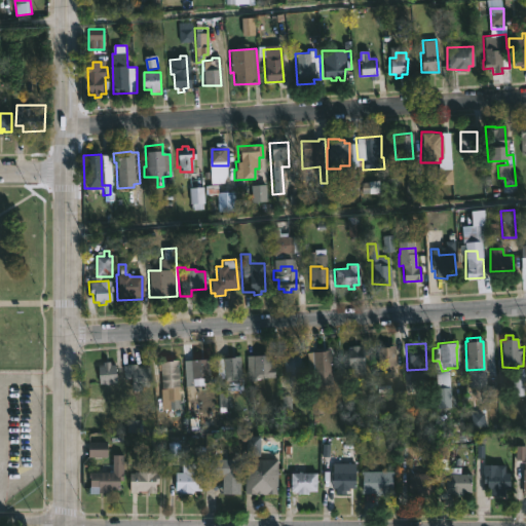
[(362,346),(364,374),(348,375),(347,346),(362,346)]
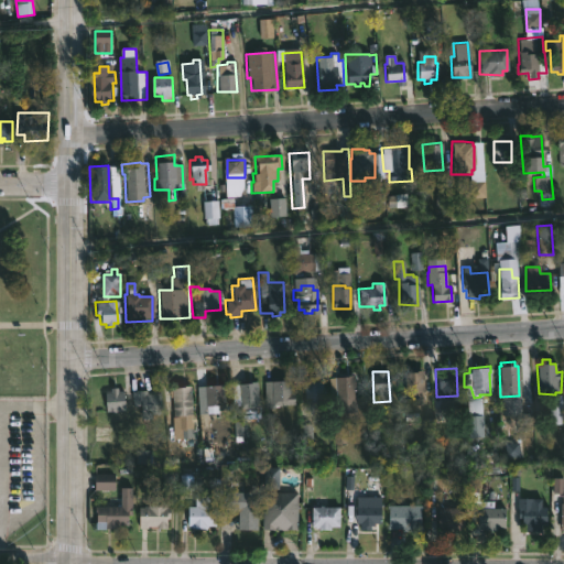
[(423,392),(424,403),(411,404),(410,393),(404,393),(403,372),(422,371),(423,392)]
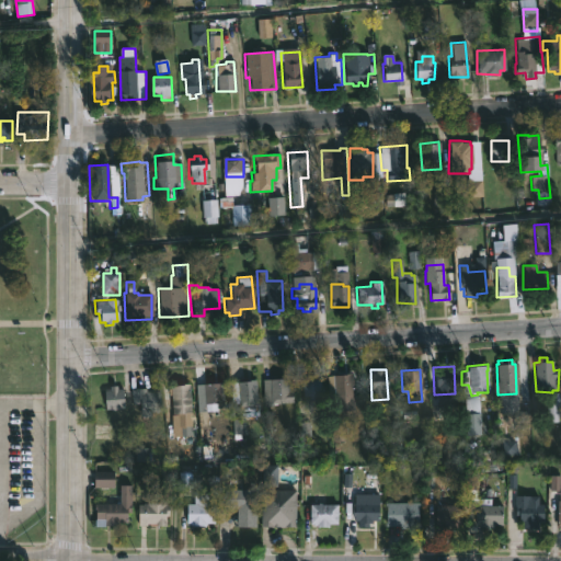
[(351,374),(354,424),(342,425),(343,441),(332,442),(329,400),(328,400),(325,376),(351,374)]
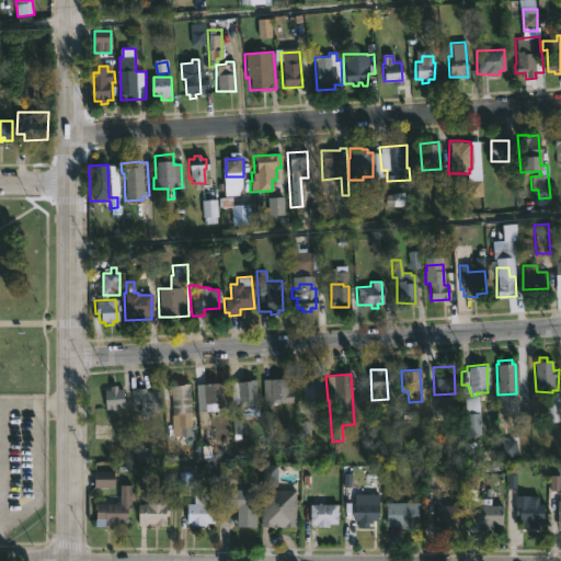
[(288,384),(288,390),(290,390),(292,402),(272,403),(272,407),(263,407),(262,379),(289,377),(288,384)]
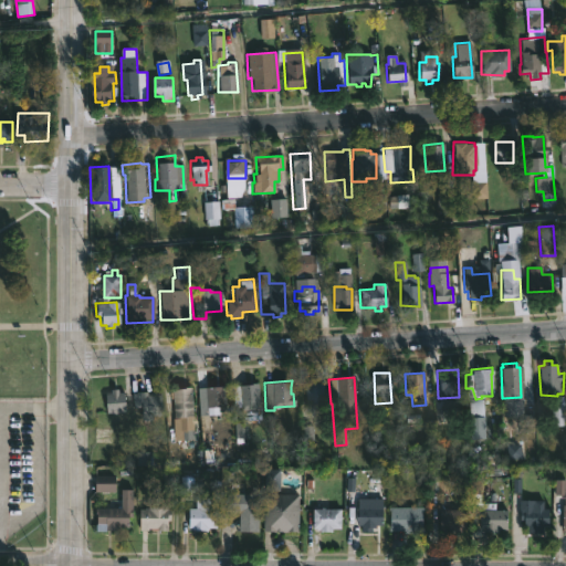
[(325,410),(325,381),(307,381),(307,410),(325,410)]
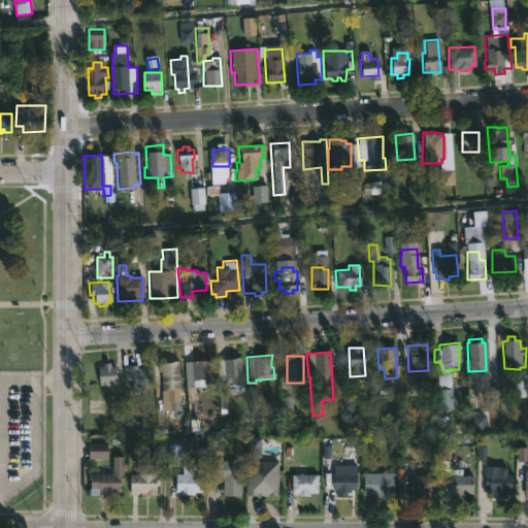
[(226,383),(224,383),(222,360),(239,358),(241,382),(226,383)]
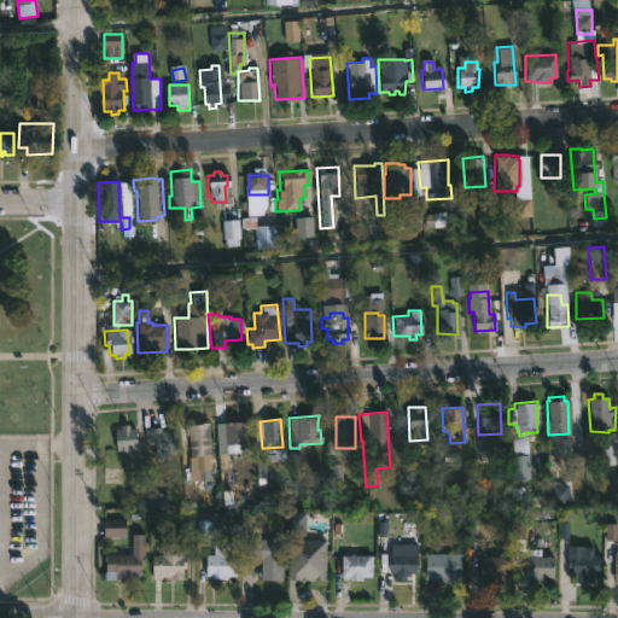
[(238,452),(223,453),(222,423),(244,421),(245,449),(238,450),(238,452)]
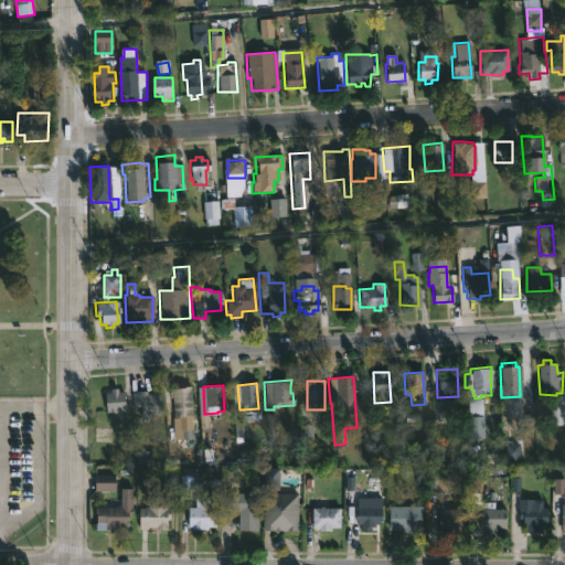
[(183,416),(183,423),(173,424),(170,388),(189,387),(191,415),(183,416)]
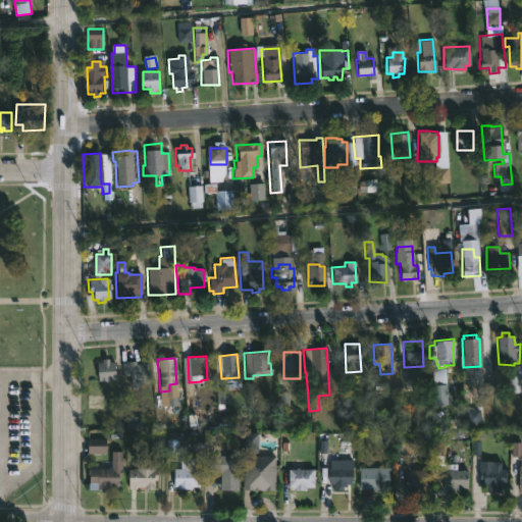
[(107,359),(107,362),(113,362),(114,380),(96,380),(96,363),(101,363),(101,359),(107,359)]
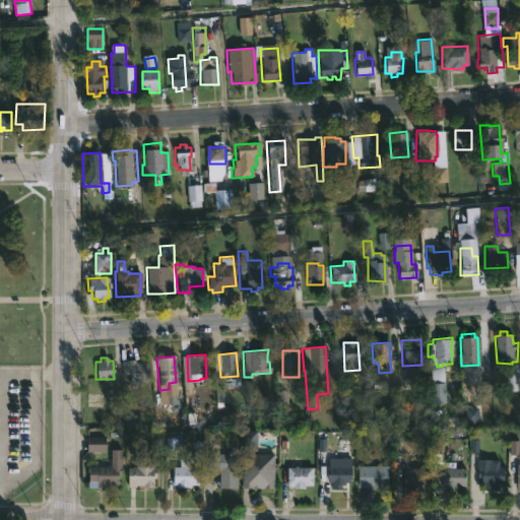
[(133,360),(134,364),(146,363),(147,381),(138,382),(139,387),(129,387),(128,374),(121,375),(120,361),(133,360)]
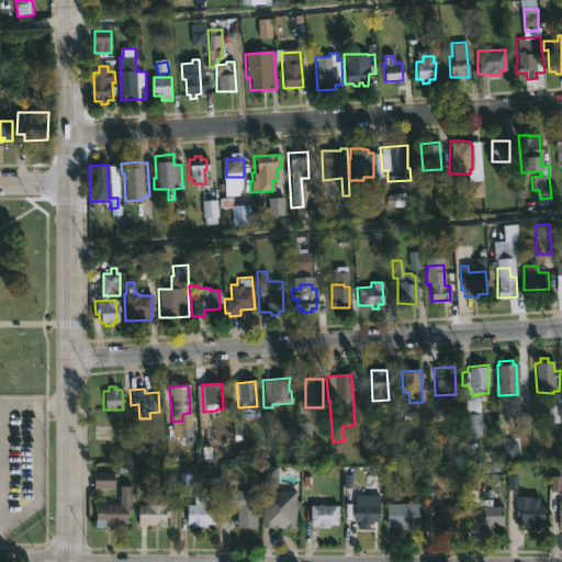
[(549,405),(549,425),(561,425),(561,396),(558,397),(558,405),(549,405)]
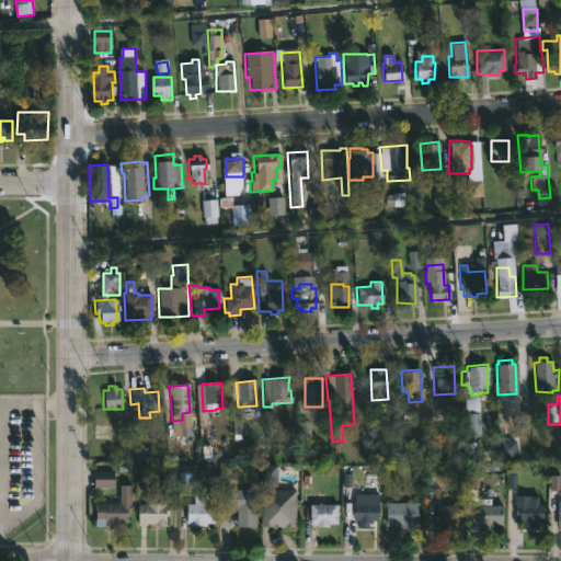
[(480,434),(466,435),(464,398),(478,397),(480,434)]
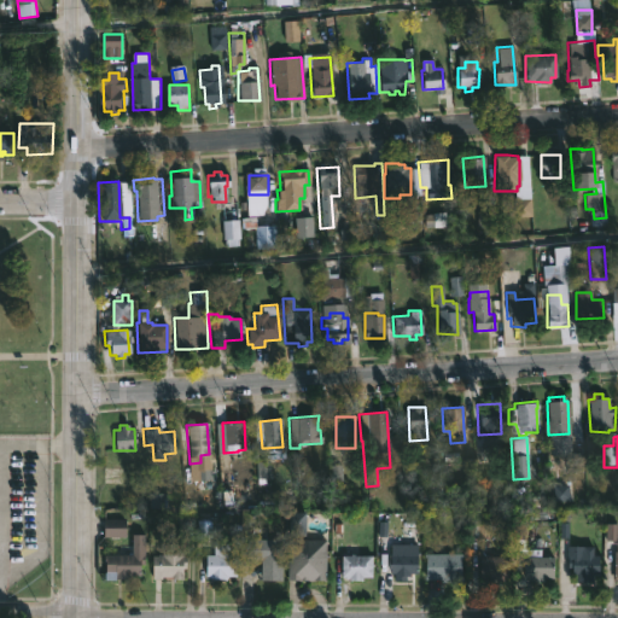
[(523,517),(523,549),(540,549),(540,557),(553,557),(552,578),(543,578),(543,582),(530,582),(526,581),(526,578),(523,578),(523,586),(514,586),(514,558),(512,558),(514,517),(523,517)]
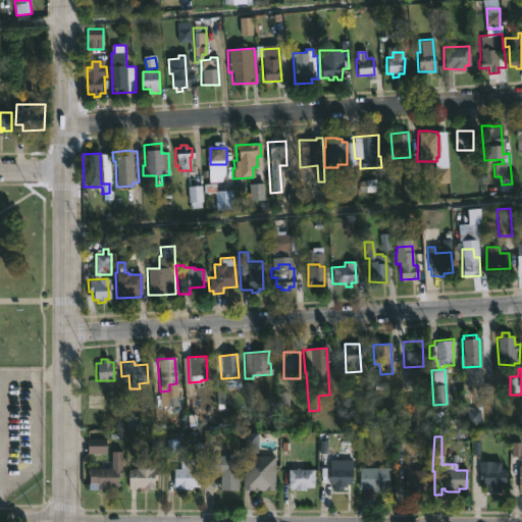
[(90,454),(106,454),(106,442),(90,442),(90,454)]
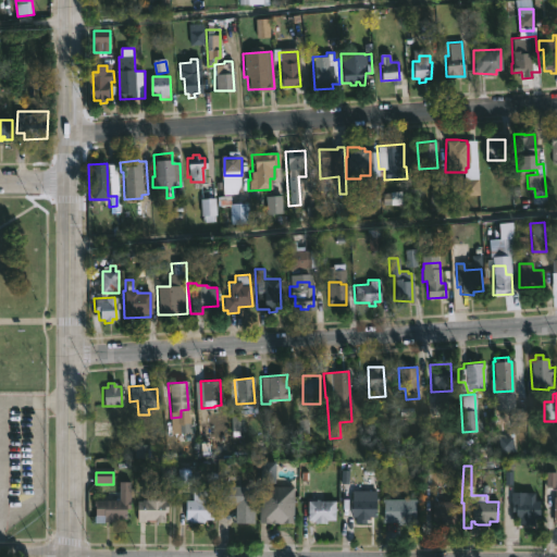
[(128,482),(128,509),(124,509),(124,518),(112,518),(112,522),(93,522),(94,505),(91,505),(91,499),(118,500),(118,482),(128,482)]
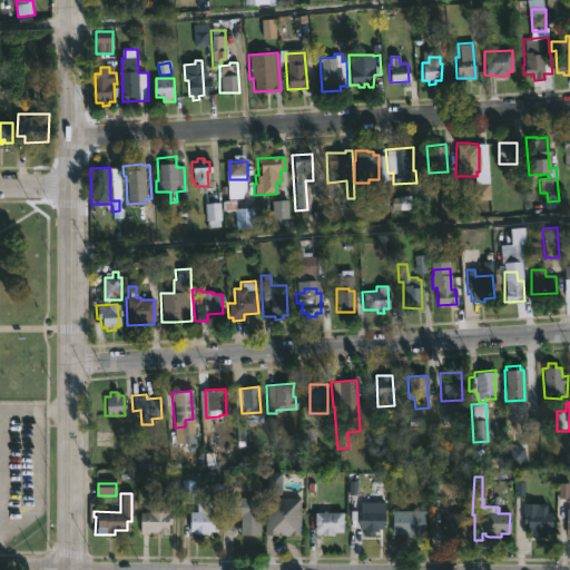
[(300,503),(298,536),(264,534),(264,497),(300,498),(300,503)]
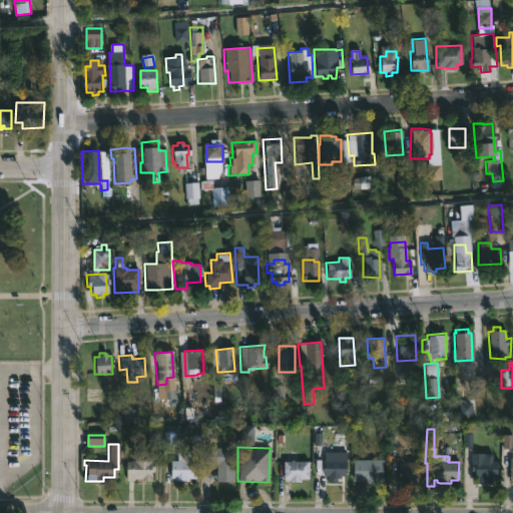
[(232,448),(232,482),(215,483),(215,466),(202,466),(202,448),(232,448)]
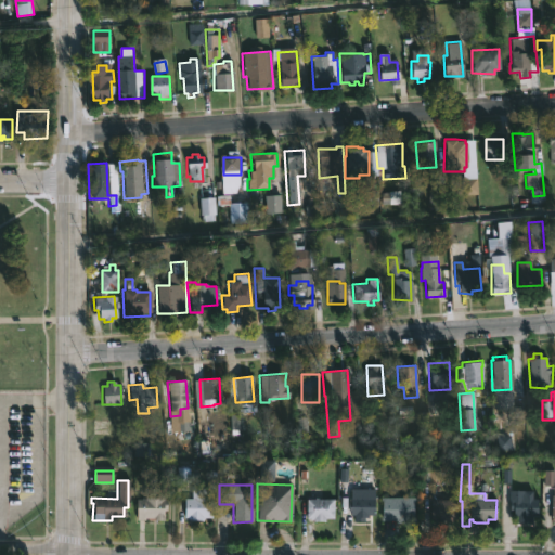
[(364,515),(363,521),(352,521),(352,515),(349,515),(350,489),(373,489),(373,515),(364,515)]
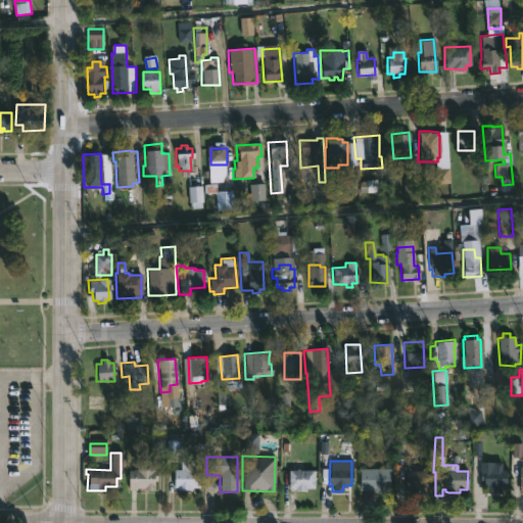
[(501,462),(501,470),(506,470),(506,487),(501,486),(501,492),(486,492),(486,486),(482,486),(482,480),(479,480),(479,462),(501,462)]
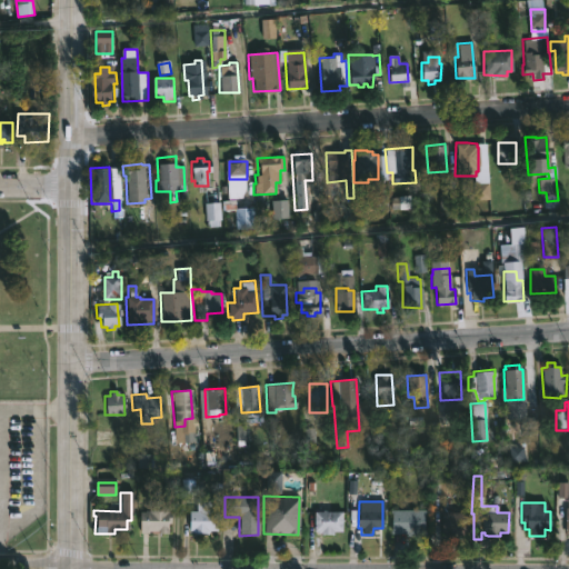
[(167,503),(167,512),(169,512),(169,523),(167,523),(166,533),(147,531),(147,533),(139,533),(139,512),(148,510),(148,503),(167,503)]
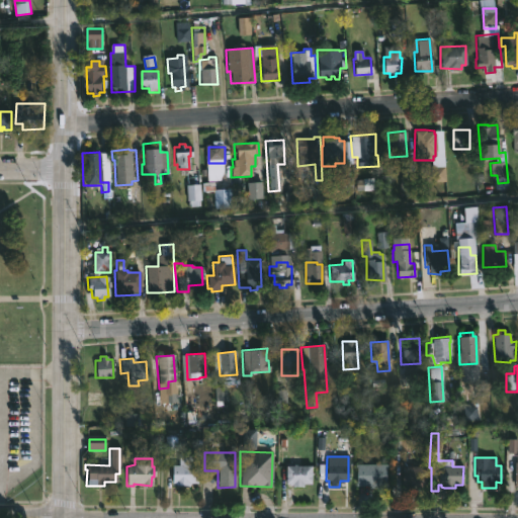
[(181,464),(181,465),(196,465),(196,484),(188,484),(188,486),(177,486),(174,485),(174,484),(171,484),(171,465),(181,464)]
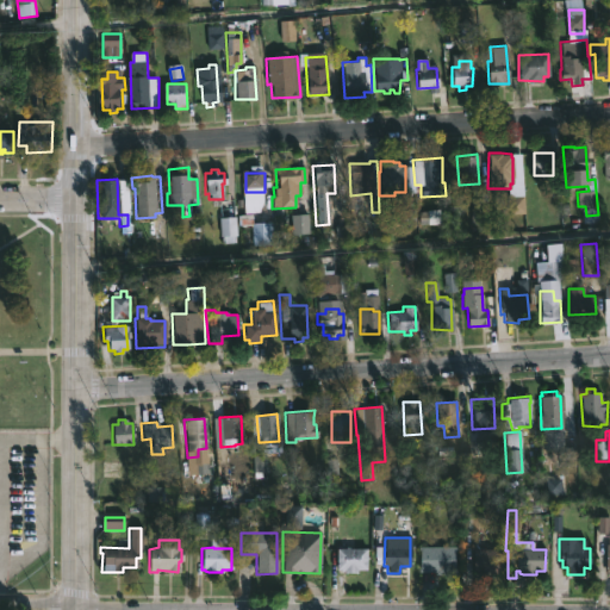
[(348,547),(366,549),(366,570),(356,570),(356,573),(343,573),(343,571),(336,570),(336,549),(348,547)]
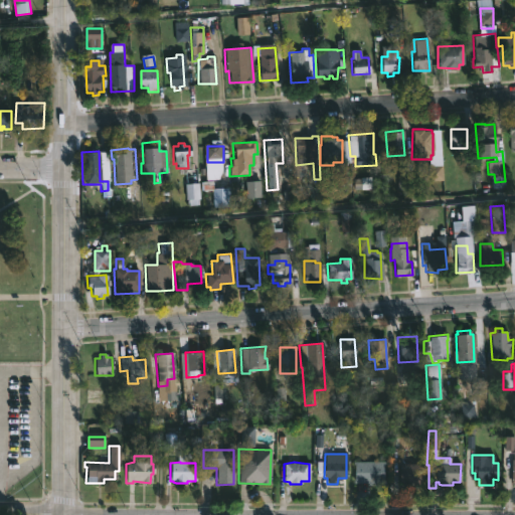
[(374,483),(374,485),(366,485),(366,484),(352,483),(352,462),(383,462),(383,483),(374,483)]
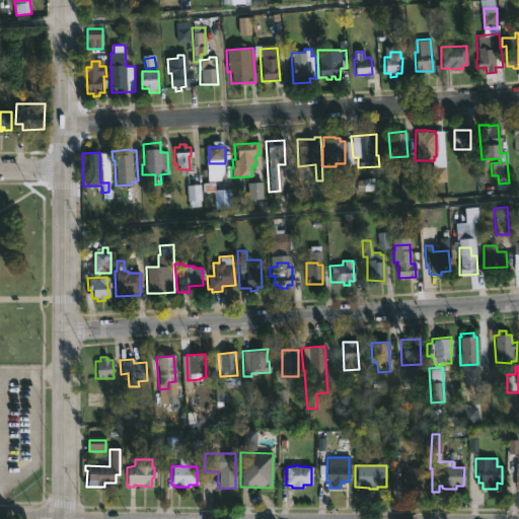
[(422,486),(422,488),(410,488),(410,486),(401,486),(401,468),(426,468),(426,486),(422,486)]
